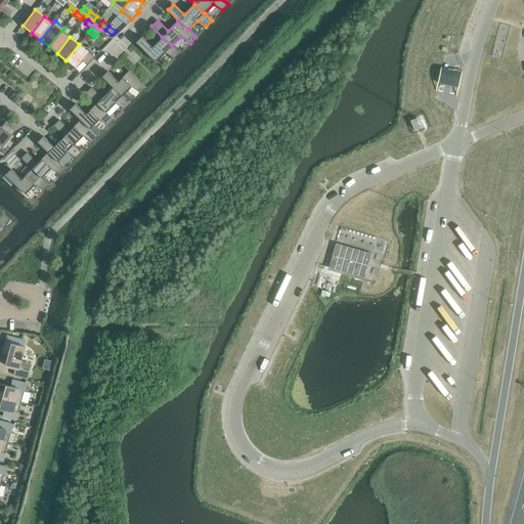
[(135,42),(145,52),(156,62),(165,53),(174,58),(180,53),(172,45),(172,46),(163,37),(162,37),(151,47),(141,37),(135,42)]
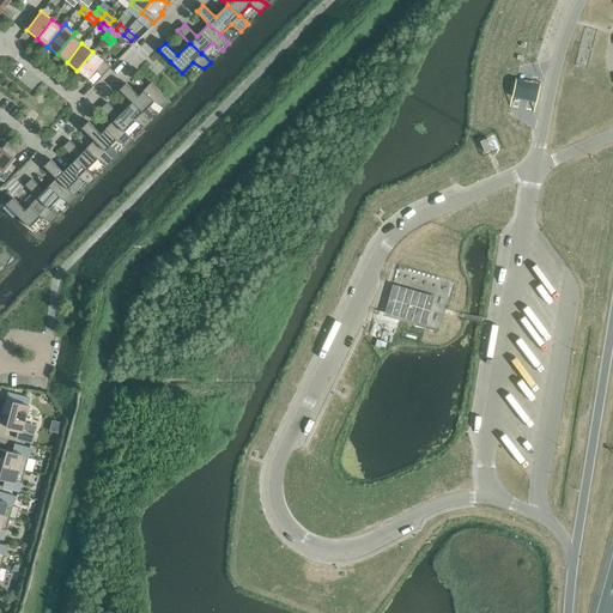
[(111,67),(110,66),(92,52),(77,71),(87,79),(95,71),(102,76),(111,67)]
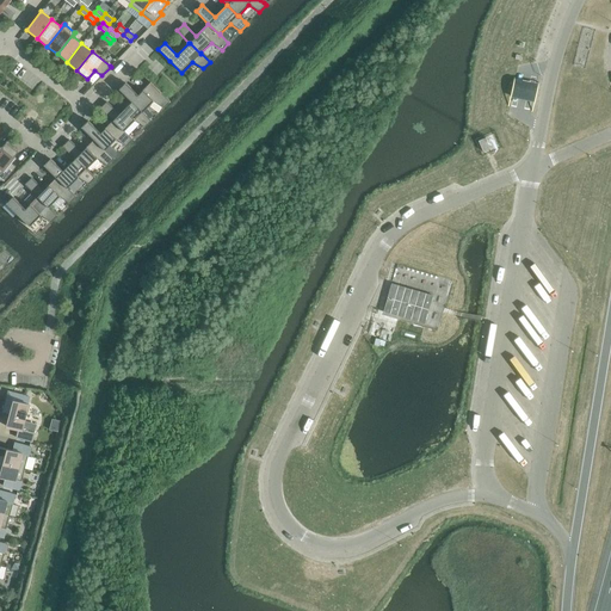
[(528,82),(517,80),(513,97),(523,99),(534,102),(537,85),(528,82)]
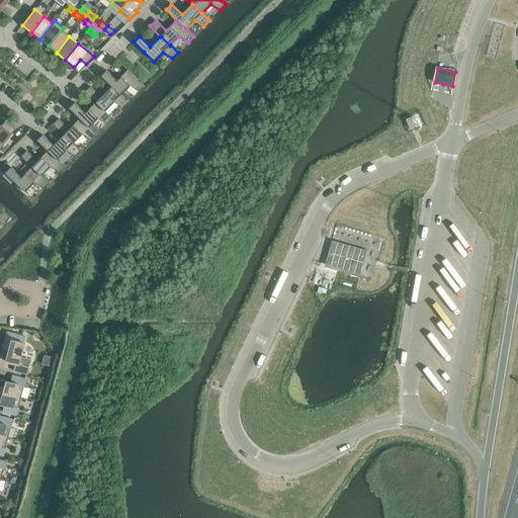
[(120,95),(130,86),(139,92),(144,86),(127,70),(116,81),(106,70),(100,76),(111,86),(120,95)]
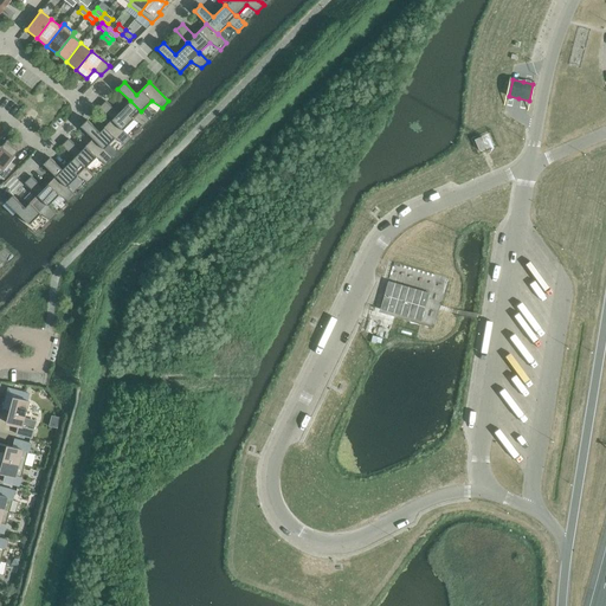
[(98,108),(111,120),(122,130),(123,130),(133,120),(143,127),(150,120),(141,111),(130,101),(117,113),(105,101),(98,108)]
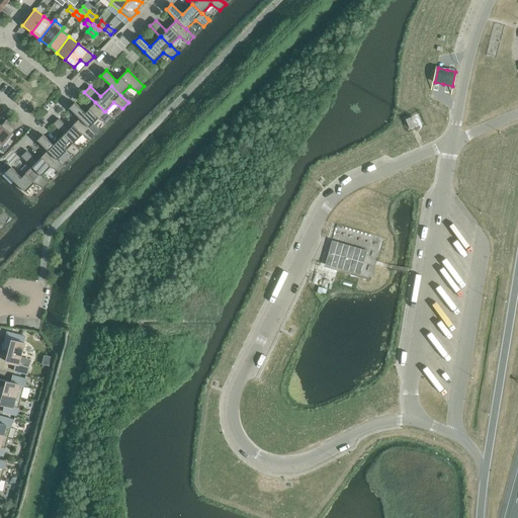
[(112,118),(110,116),(105,111),(104,111),(95,102),(85,112),(74,102),(68,108),(79,118),(88,127),(89,127),(97,118),(106,124),(112,118)]
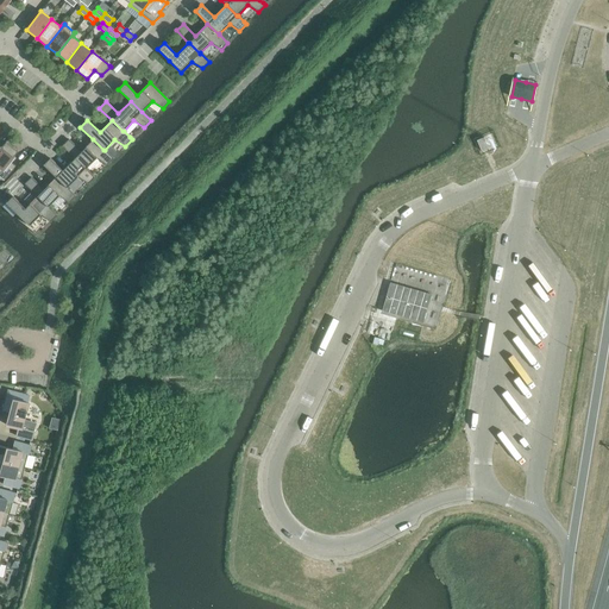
[(483,138),(476,140),(481,151),(488,149),(483,138)]
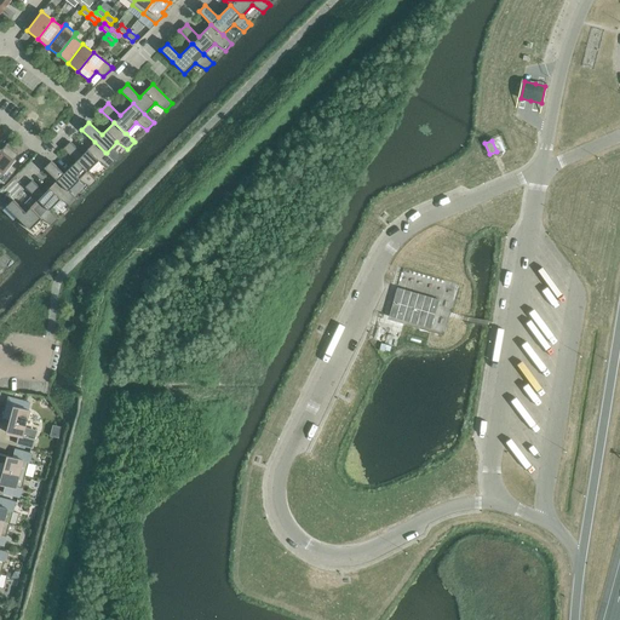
[(63,149),(75,161),(76,161),(87,172),(98,161),(108,168),(115,161),(107,153),(105,153),(95,142),(82,154),(69,142),(63,149)]
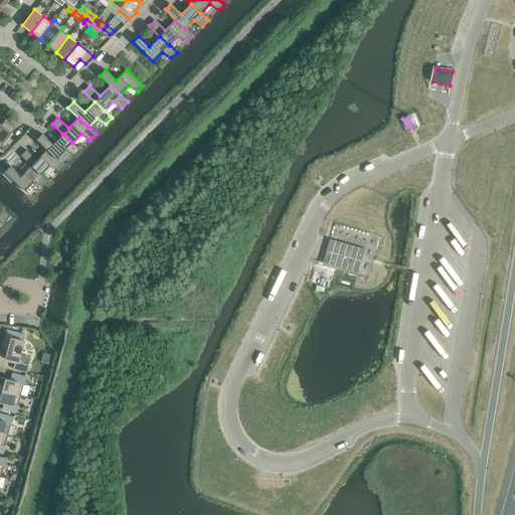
[(15,128),(5,120),(0,125),(0,150),(3,153),(13,141),(8,137),(15,128)]
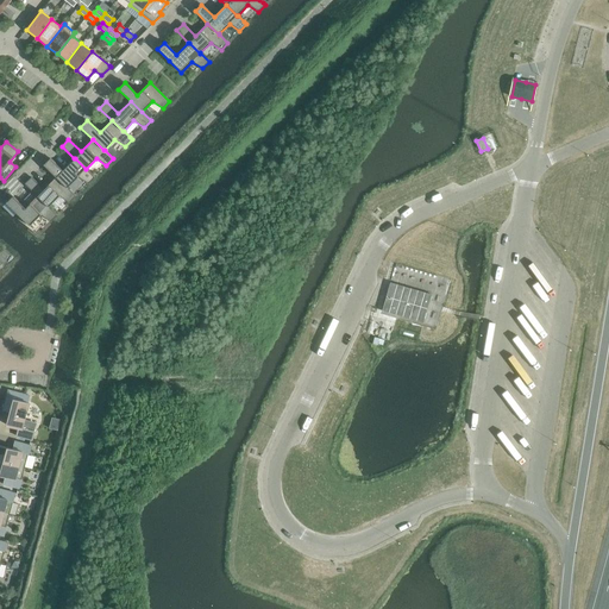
[(75,158),(74,158),(62,170),(50,158),(43,165),(56,177),(67,188),(67,187),(77,177),(88,184),(94,177),(86,169),(75,158)]
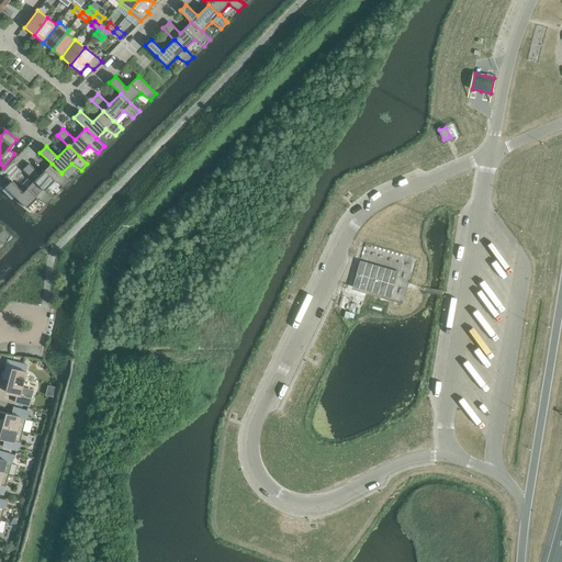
[(70,181),(62,172),(62,173),(52,164),(40,175),(29,164),(22,170),(34,181),(44,191),(45,190),(54,181),(64,188),(70,181)]
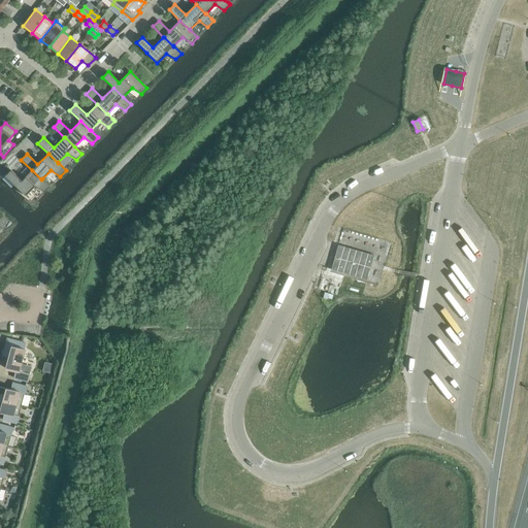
[(50,187),(42,178),(41,179),(32,170),(22,180),(10,170),(4,175),(25,196),(34,187),(43,193),(50,187)]
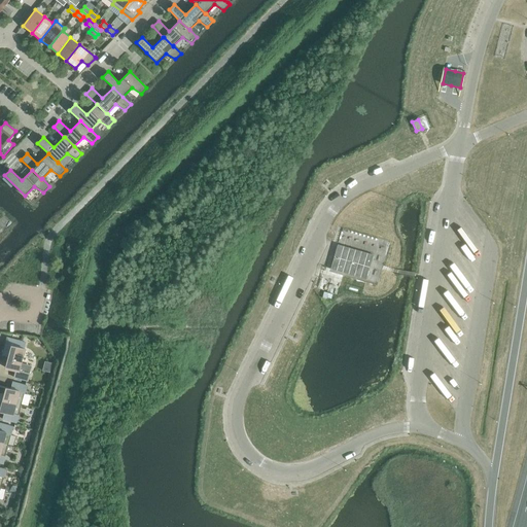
[(373,254),(337,244),(330,269),(365,279),(373,254)]
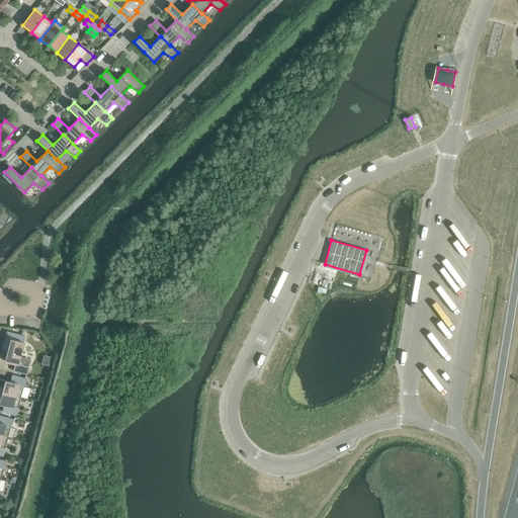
[(24,337),(6,332),(11,339),(5,361),(15,364),(13,370),(26,374),(28,367),(18,364),(24,343),(23,343),(24,337)]
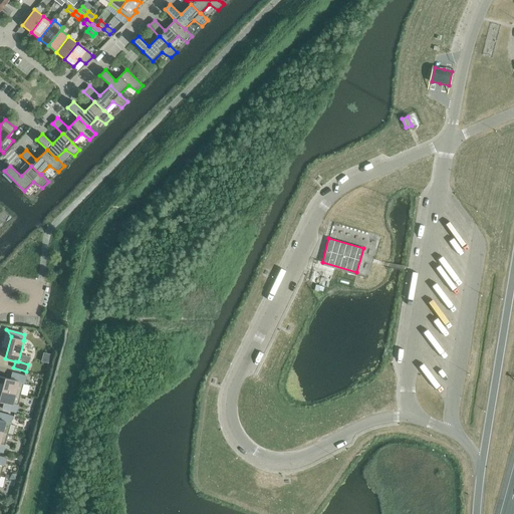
[(12,372),(10,378),(0,375),(0,388),(20,394),(23,383),(25,375),(12,372)]
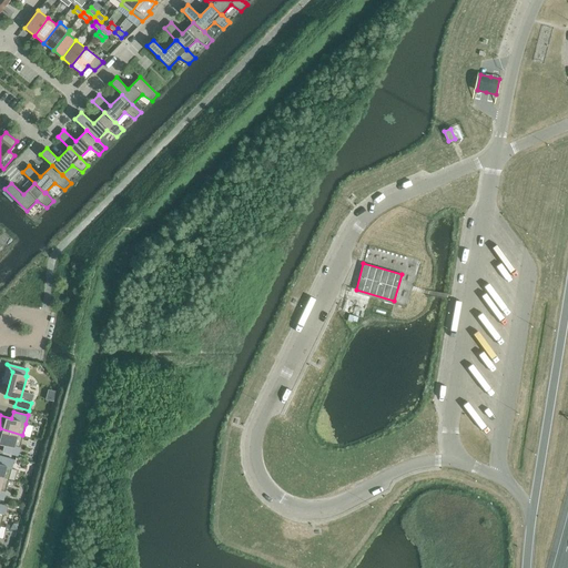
[(19,447),(22,435),(0,428),(0,443),(4,444),(2,452),(17,456),(19,447)]
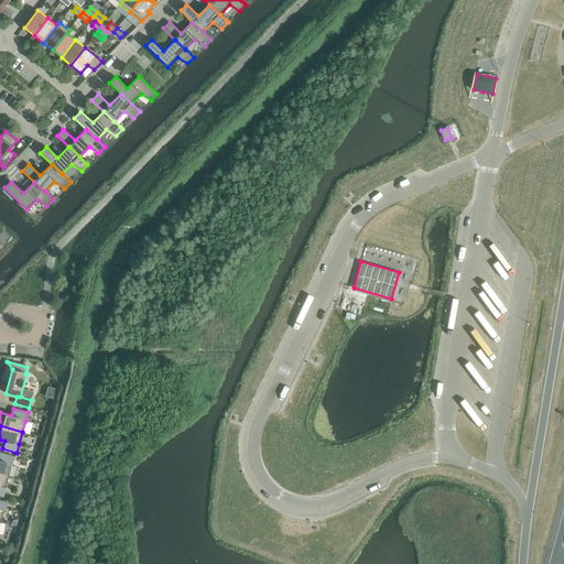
[(15,457),(0,453),(0,474),(10,477),(13,465),(15,457)]
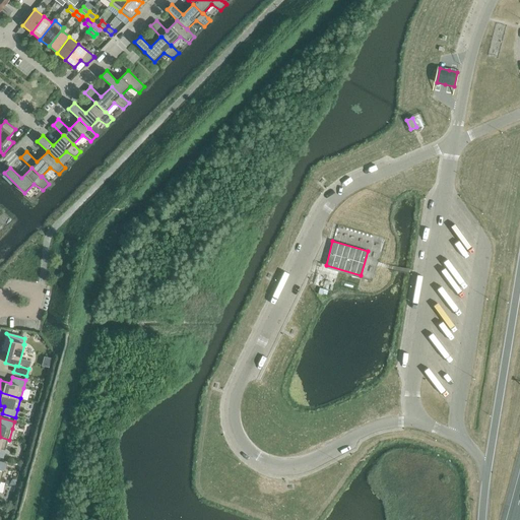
[(9,440),(0,437),(0,456),(4,458),(6,451),(9,440)]
